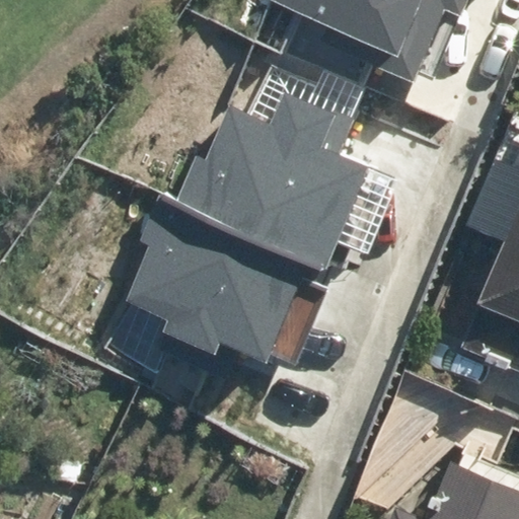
[(271,0),(270,3),(325,27),(318,43),(414,84),(419,73),(433,79),(467,0),(271,0)]
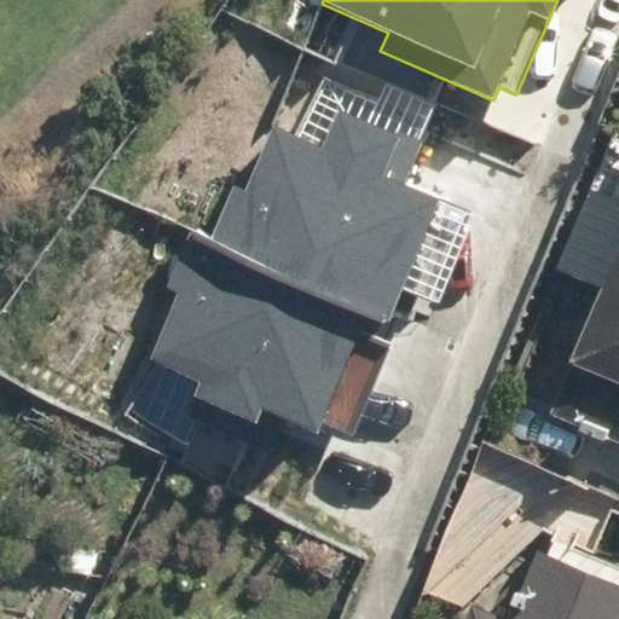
[(235,187),(212,241),(370,311),(389,316),(439,201),(403,185),(421,143),(340,108),(322,149),(273,128),(246,192),(235,187)]
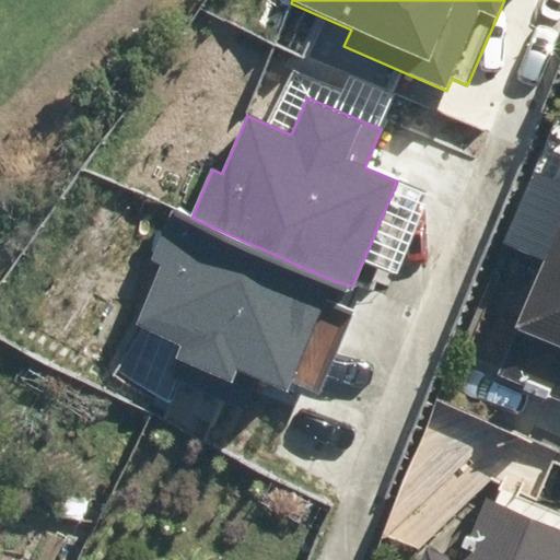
[(191,218),(168,208),(147,259),(161,265),(136,323),(184,343),(176,359),(231,383),(237,368),(287,389),(335,281),(191,218)]
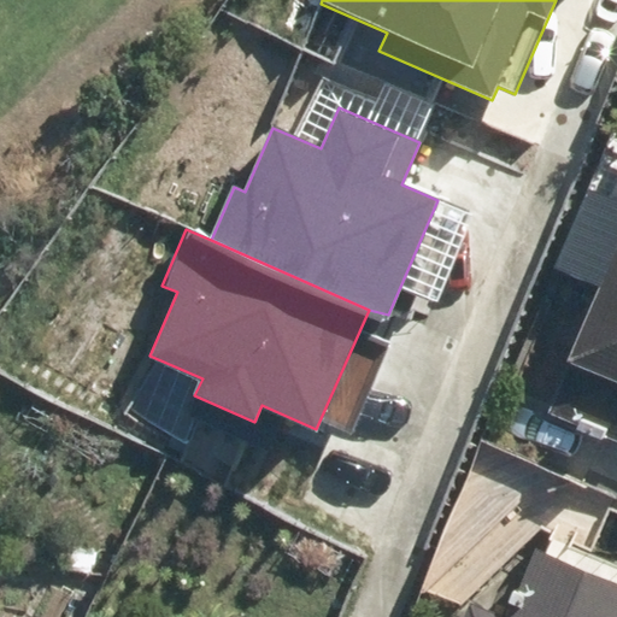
[(616,229),(539,419),(616,451),(616,229)]
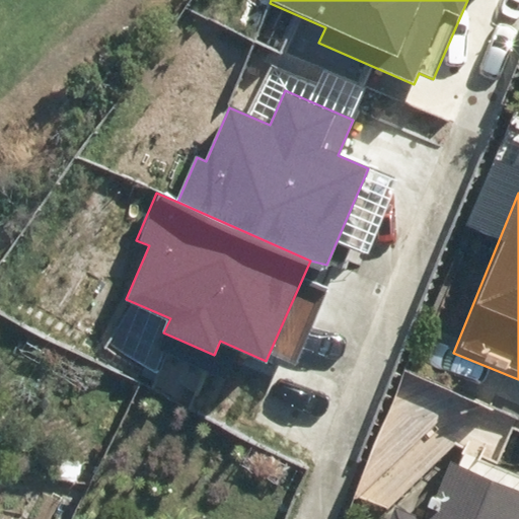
[(518,518),(518,499),(436,466),(415,518),(406,518),(389,512),(386,518),(518,518)]
